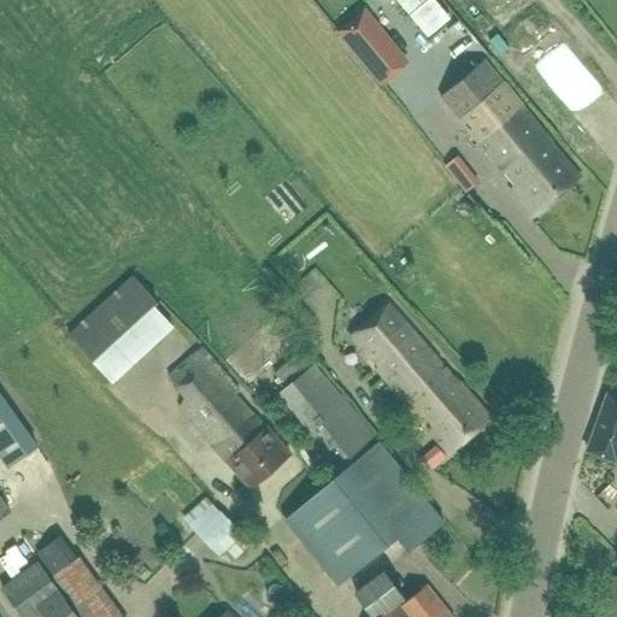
[(364,9),(336,30),(382,84),(409,62),(364,9)]
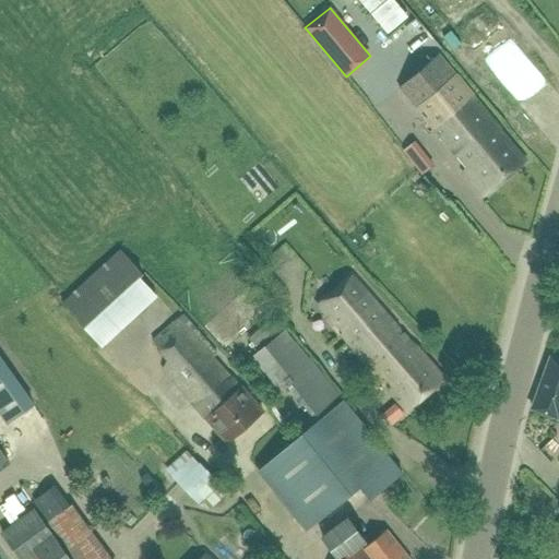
[(499,24),(468,39),(497,96),(527,81),(499,24)]
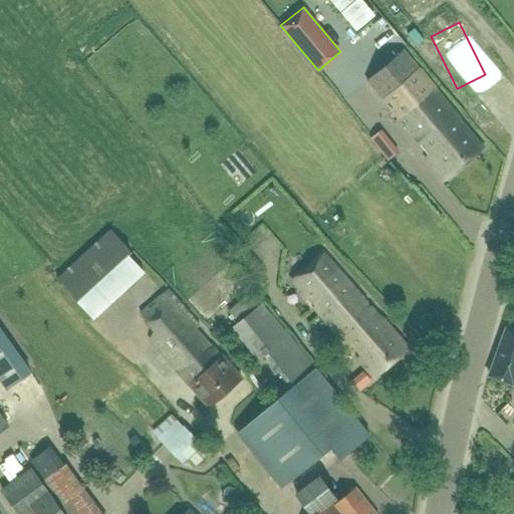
[(483,148),(403,50),(383,66),(382,67),(363,82),(373,94),(374,93),(379,99),(384,97),(393,107),(391,110),(427,155),(425,159),(443,180),(483,148)]
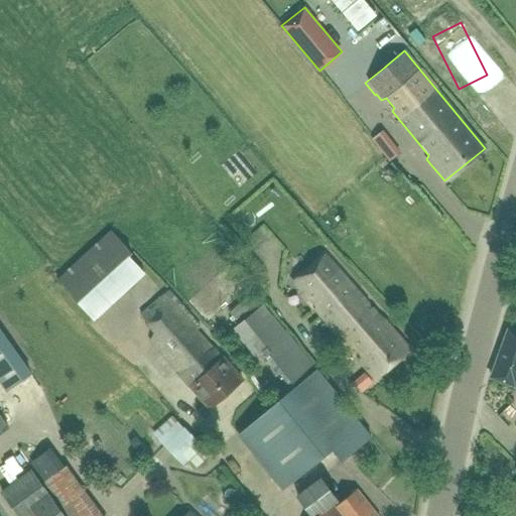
[(507,117),(511,105),(497,100),(492,112),(507,117)]
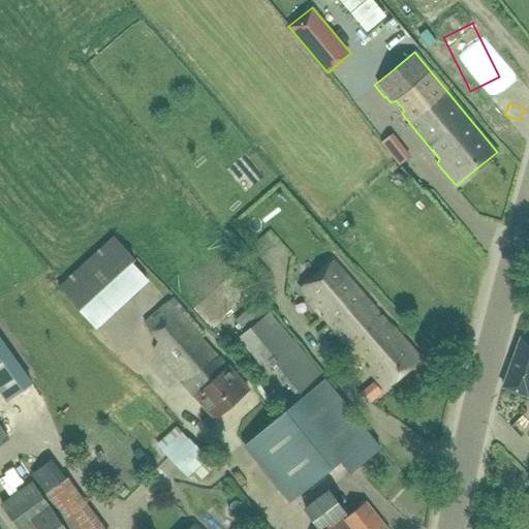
[(260,242),(267,249),(277,242),(270,234),(260,242)]
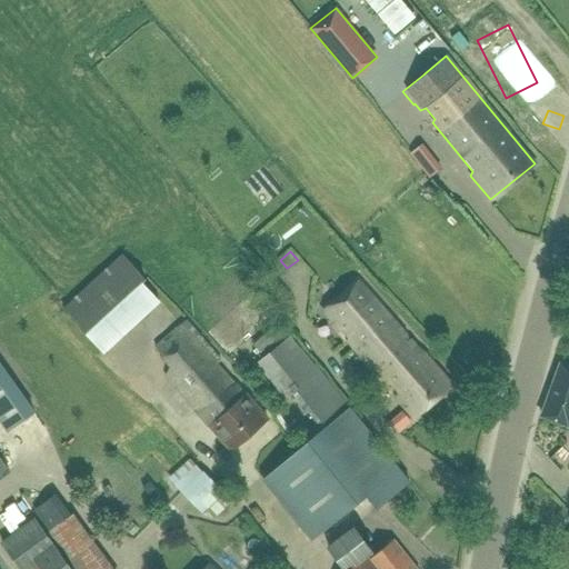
[(163,298),(122,253),(62,308),(103,353),(163,298)]
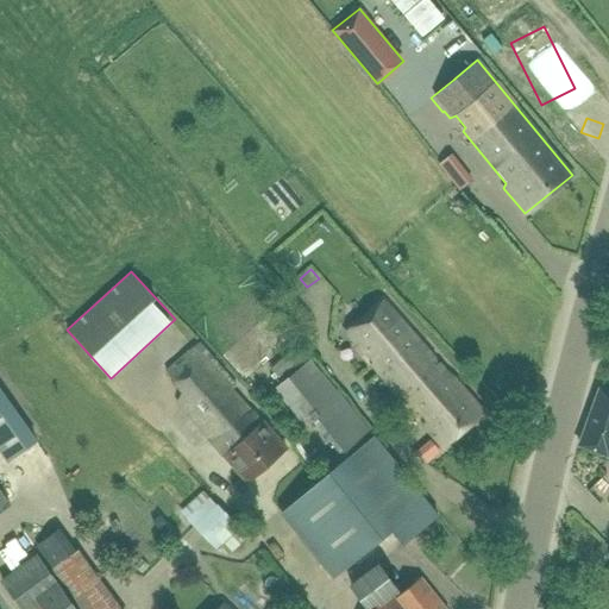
[(295,333),(318,313),(286,276),(262,295),(295,333)]
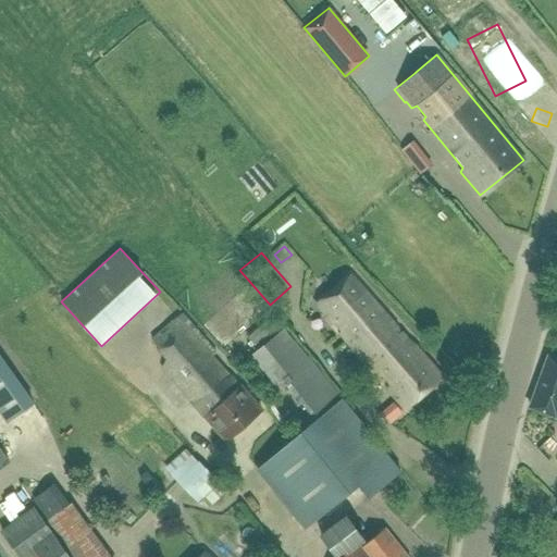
[(442,378),(350,276),(316,305),(378,375),(382,374),(390,384),(388,388),(406,408),(442,378)]
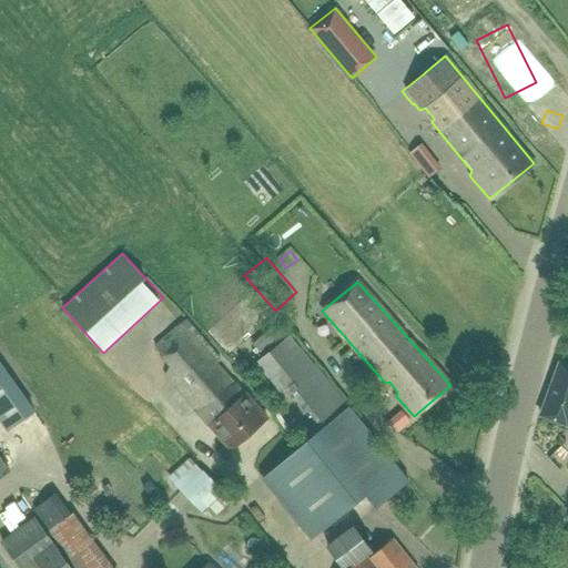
[(230,449),(266,418),(245,393),(225,372),(227,369),(185,321),(155,348),(171,366),(165,375),(230,449)]
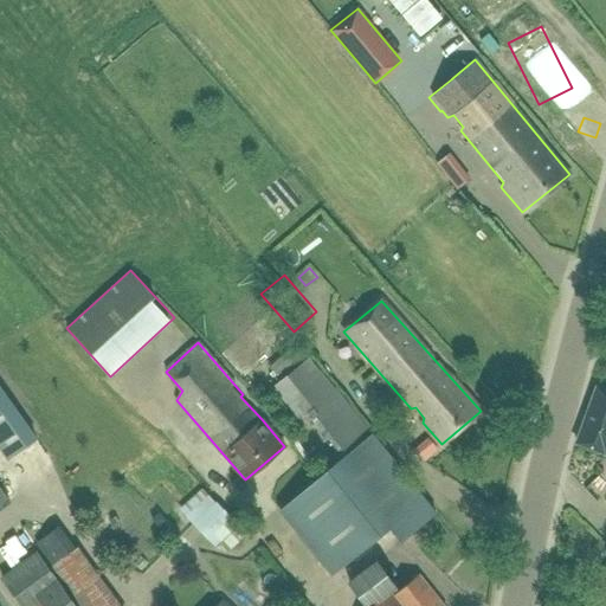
[(333,388),(309,358),(275,387),(301,420),(309,414),(347,462),(333,474),(328,468),(279,509),(330,572),(391,524),(403,539),(434,514),(335,387),(333,388)]
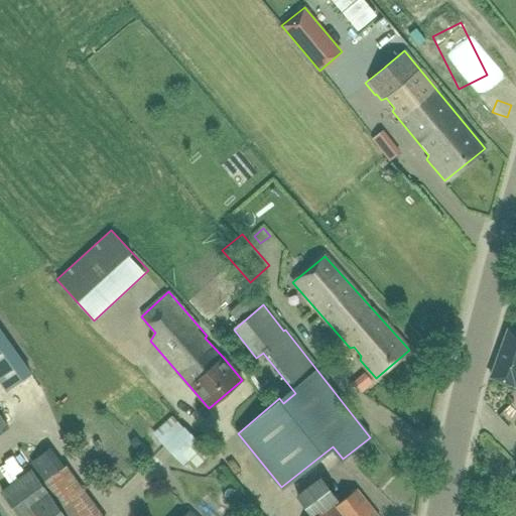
[(0,380),(6,389),(30,373),(0,330),(0,380)]
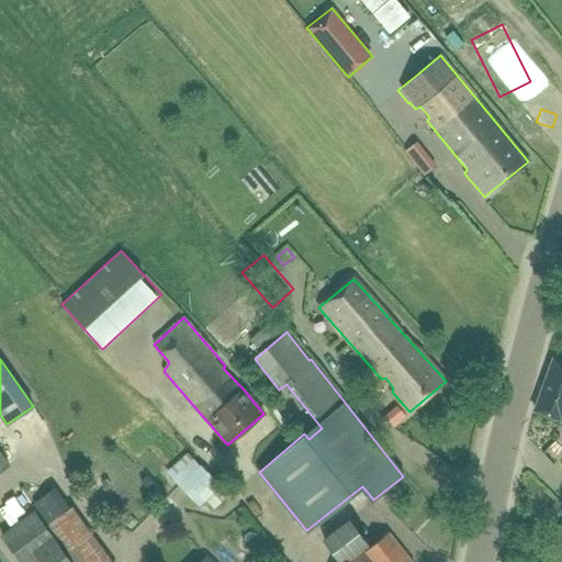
[(561,363),(553,359),(534,411),(560,420),(561,422),(561,363)]
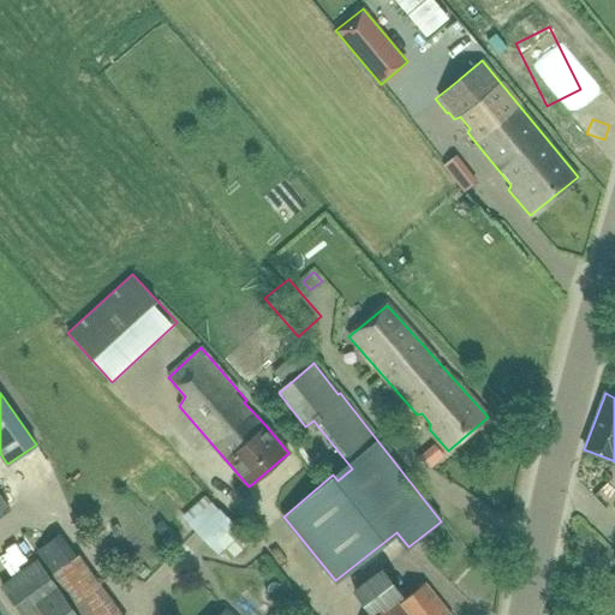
[(230,561),(251,543),(206,495),(181,517),(218,555),(222,551),(230,561)]
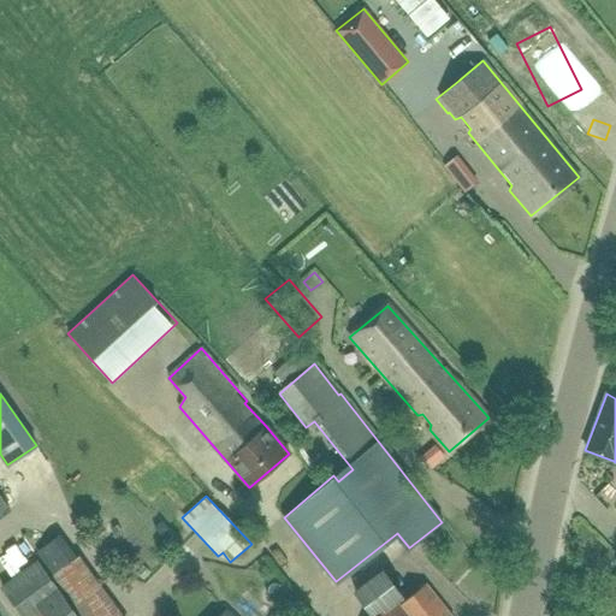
[(76,615),(49,580),(37,562),(1,587),(22,615),(36,615),(42,612),(45,615),(76,615)]
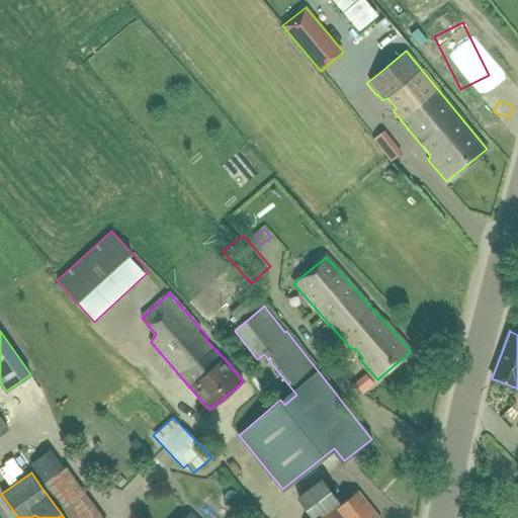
[(340,517),(332,506),(338,501),(322,480),(297,499),(312,517),(340,517)]
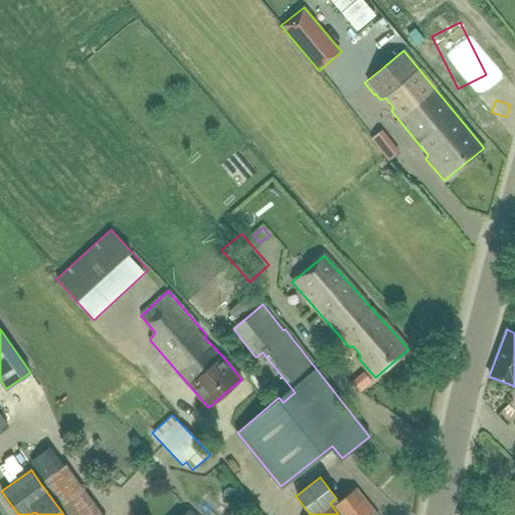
[(344,514),(376,514),(356,489),(336,504),(344,514)]
